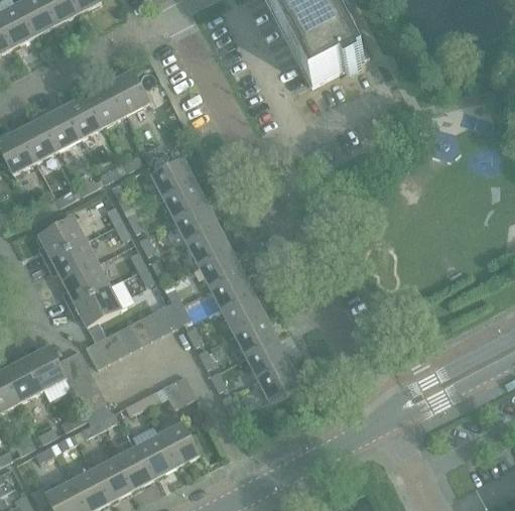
[(24,0),(15,5),(32,37),(54,25),(41,0),(24,0)]
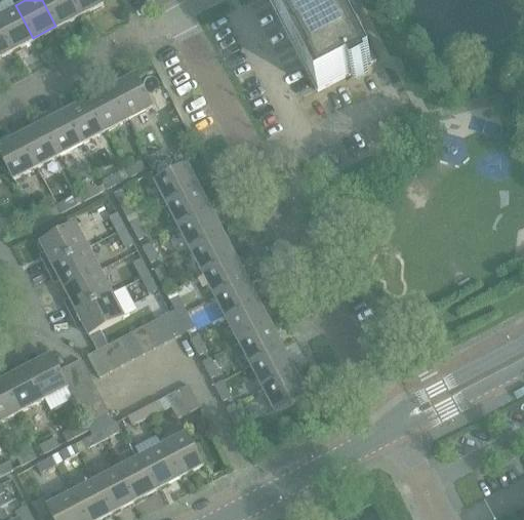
[(42,0),(55,26),(79,13),(72,0),(42,0)]
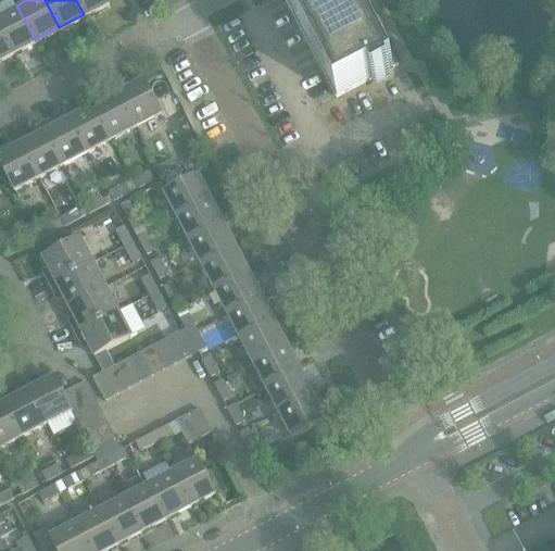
[(76,0),(84,14),(86,13),(108,1),(106,0),(76,0)]
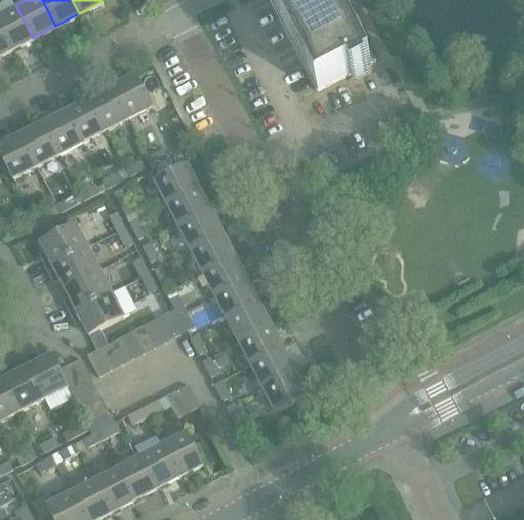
[(270,0),(276,12),(316,88),(375,57),(374,57),(345,0),(270,0)]
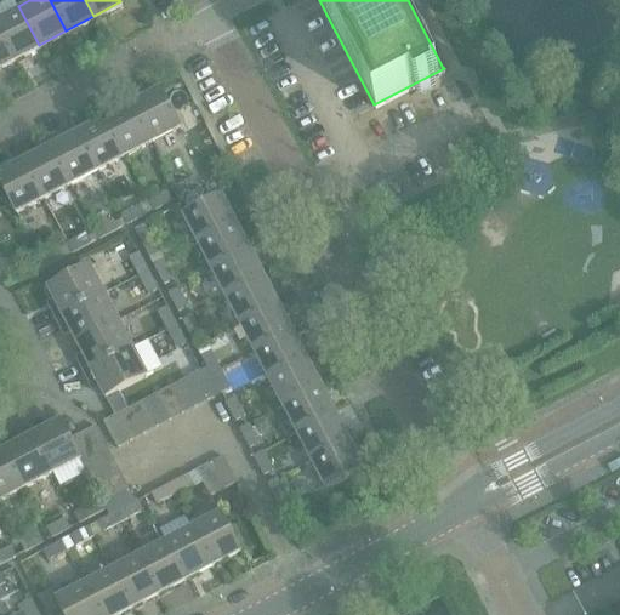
[(0,36),(12,58),(39,45),(18,6),(0,15),(0,36)]
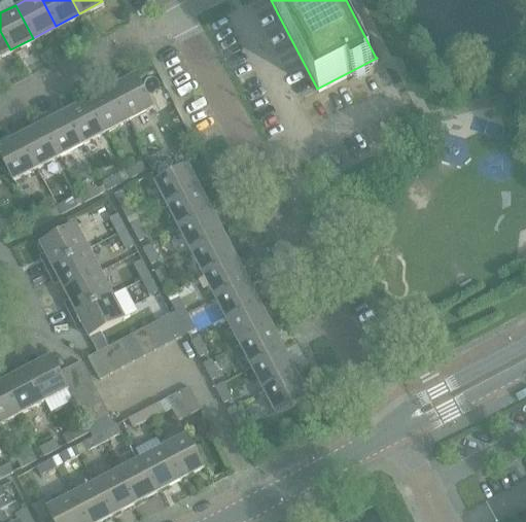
[(0,55),(10,49),(0,31),(0,55)]
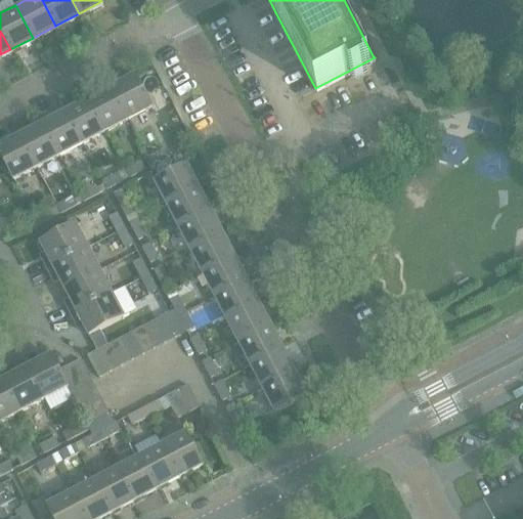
[(111,84),(128,117),(150,104),(134,73),(111,84)]
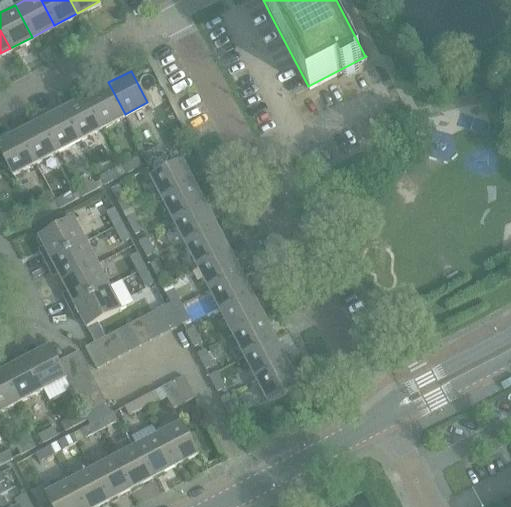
[(125,114),(108,82),(86,94),(102,126),(125,114)]
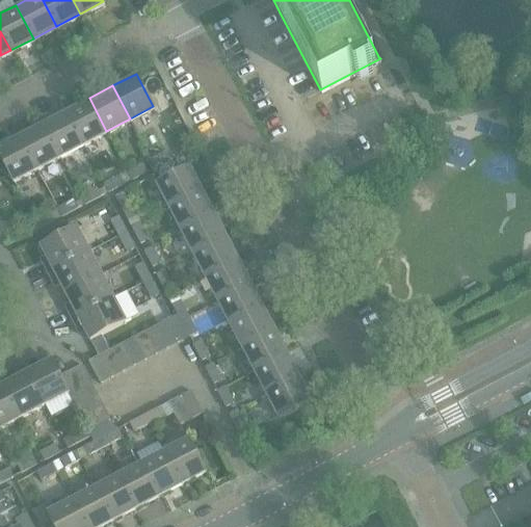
[(106,131),(89,98),(65,110),(82,143),(106,131)]
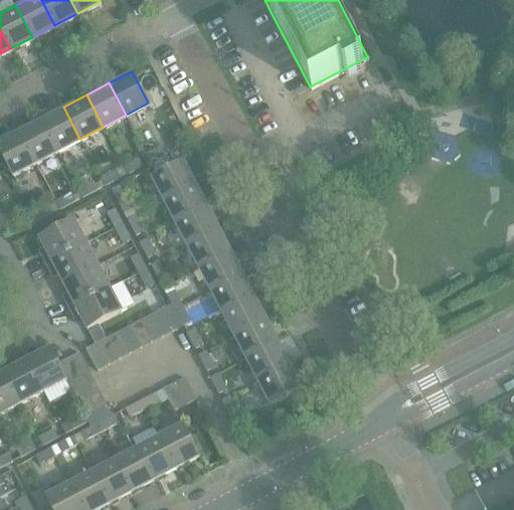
[(79,139),(63,107),(40,119),(57,150),(79,139)]
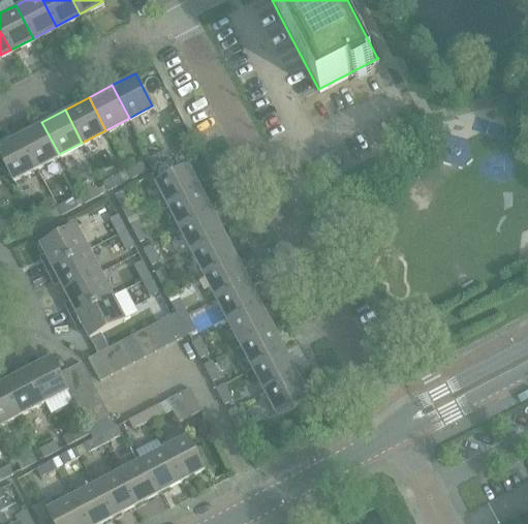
[(59,154),(41,122),(19,134),(35,166),(59,154)]
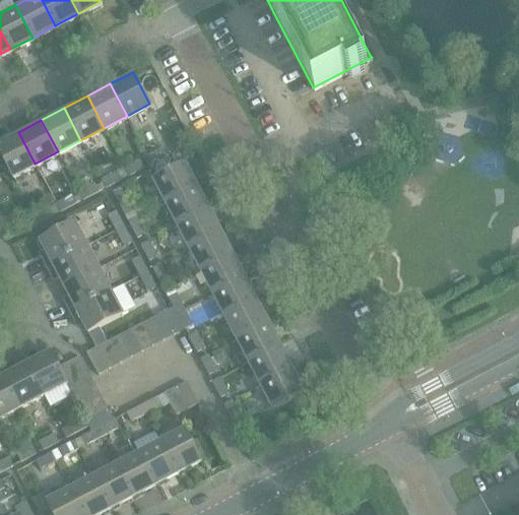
[(35,164),(18,132),(0,141),(0,152),(12,176),(35,164)]
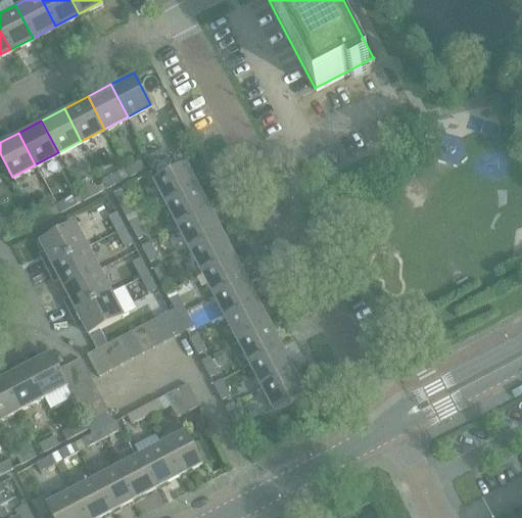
[(151,161),(167,153),(162,145),(146,153),(151,161)]
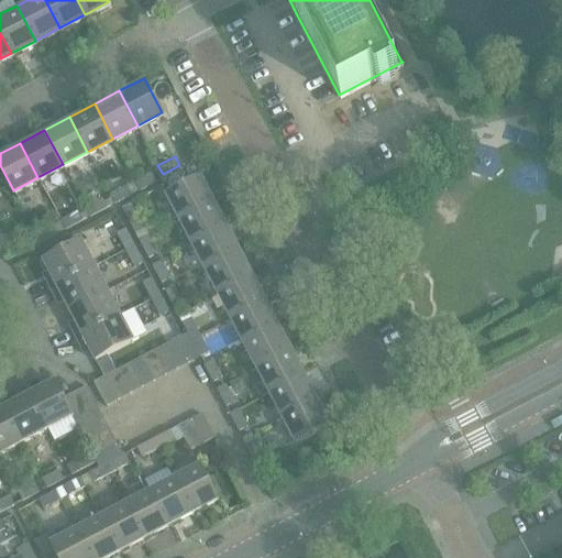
[(139,186),(155,177),(151,170),(134,178),(139,186)]
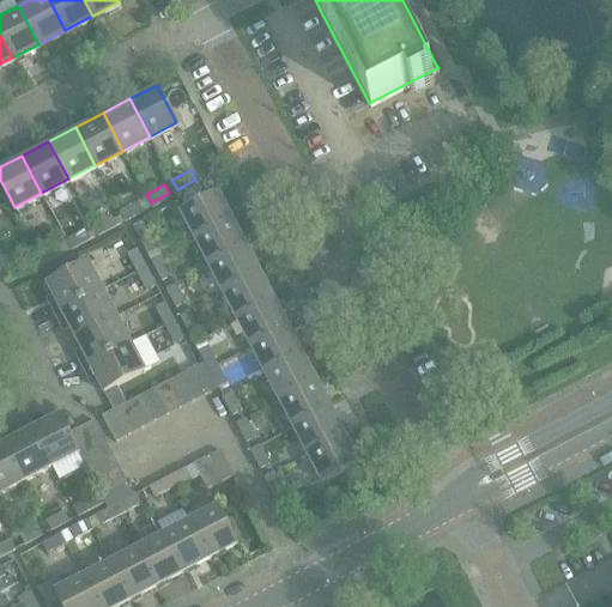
[(194,236),(231,216),(217,189),(180,210),(194,236)]
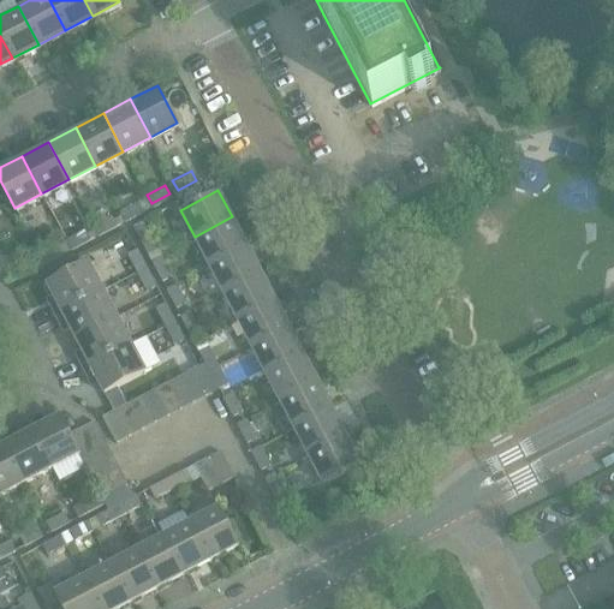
[(124,218),(142,208),(137,199),(120,209),(124,218)]
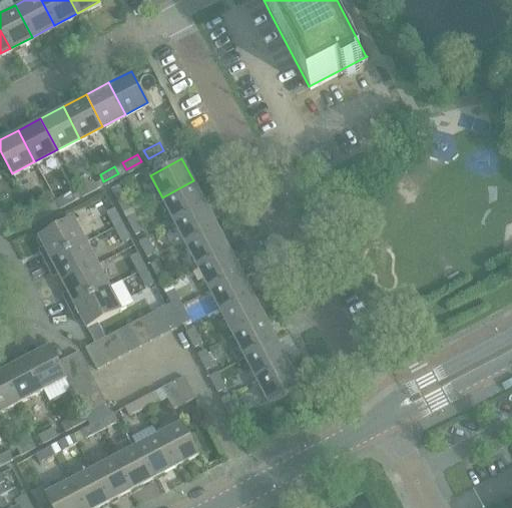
[(81,193),(95,185),(91,178),(77,185),(81,193)]
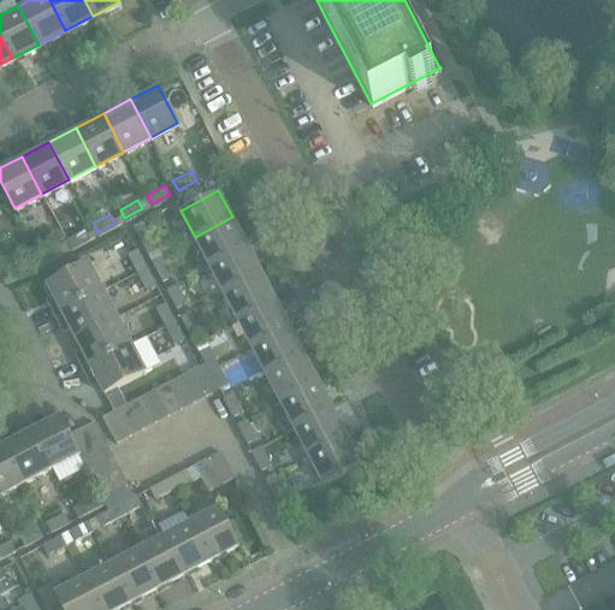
[(232,217),(195,237),(208,265),(247,244),(232,217)]
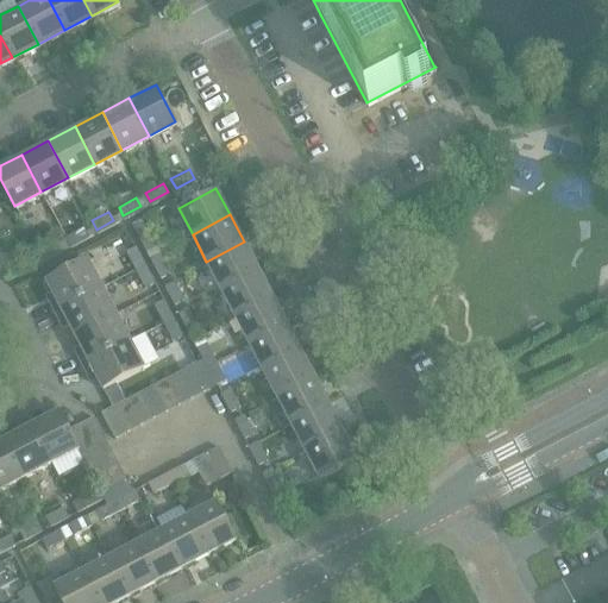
[(137,230),(146,247),(156,243),(146,225),(137,230)]
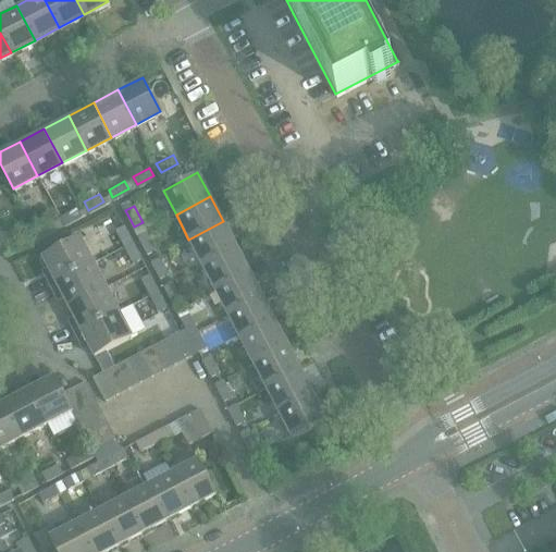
[(64,223),(79,215),(75,207),(60,215),(64,223)]
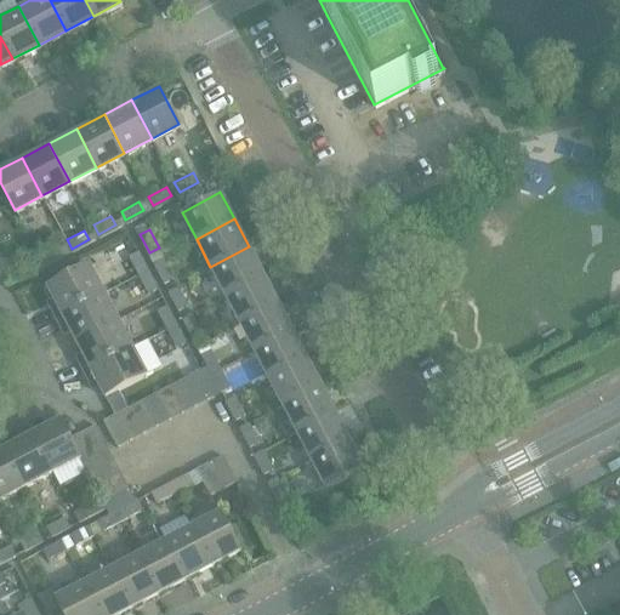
[(43,263),(60,255),(55,245),(38,254),(43,263)]
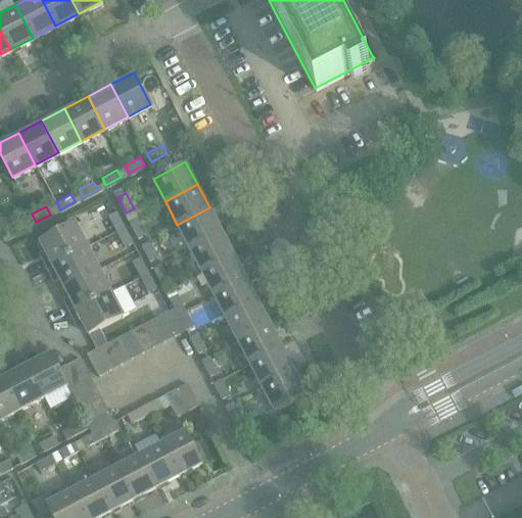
[(209,207),(177,225),(189,247),(221,230),(209,207)]
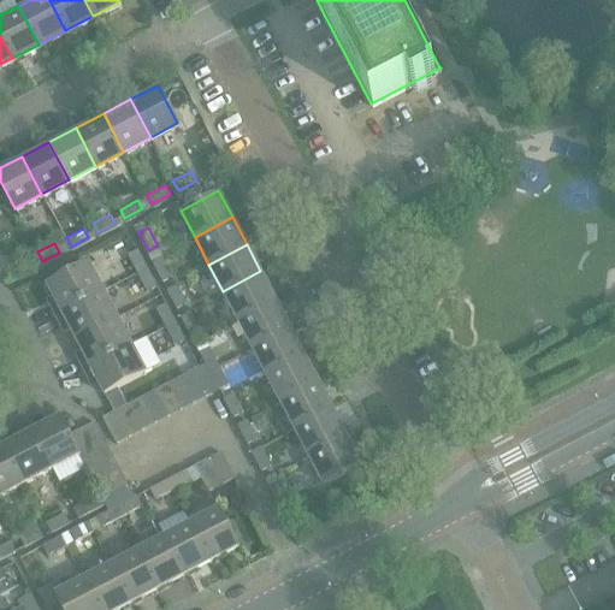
[(137,268),(146,264),(137,246),(128,250),(137,268)]
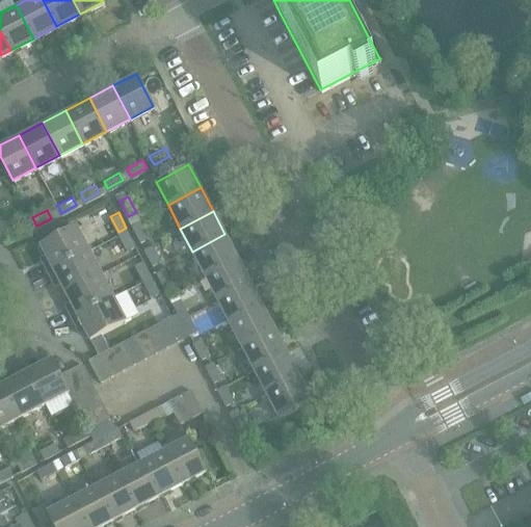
[(132,224),(140,239),(148,235),(139,219),(132,224)]
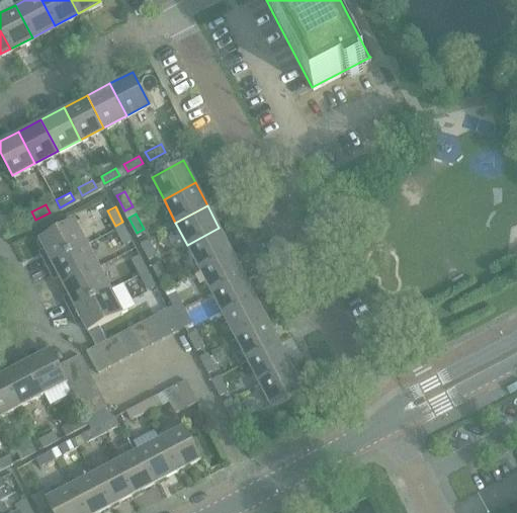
[(45,263),(84,242),(72,220),(38,237),(46,251),(39,254),(45,263)]
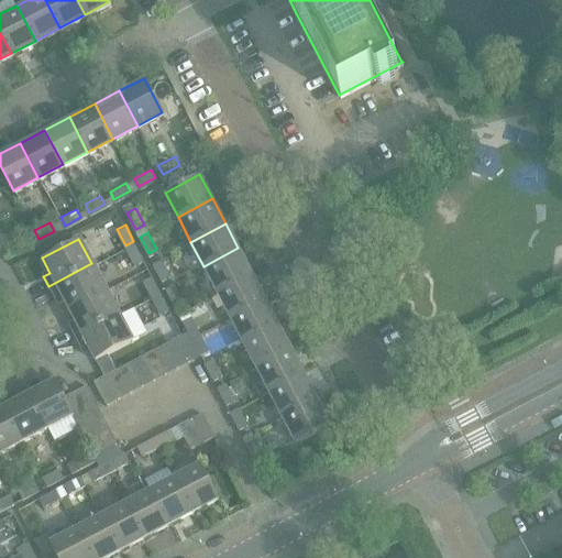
[(133,241),(125,245),(134,262),(142,258),(133,241)]
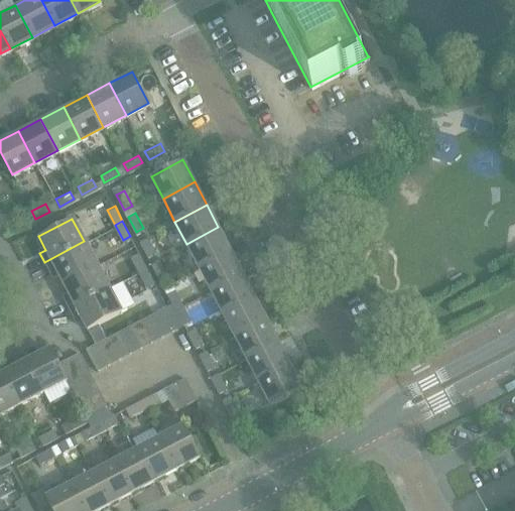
[(218,227),(186,244),(199,267),(230,250),(218,227)]
